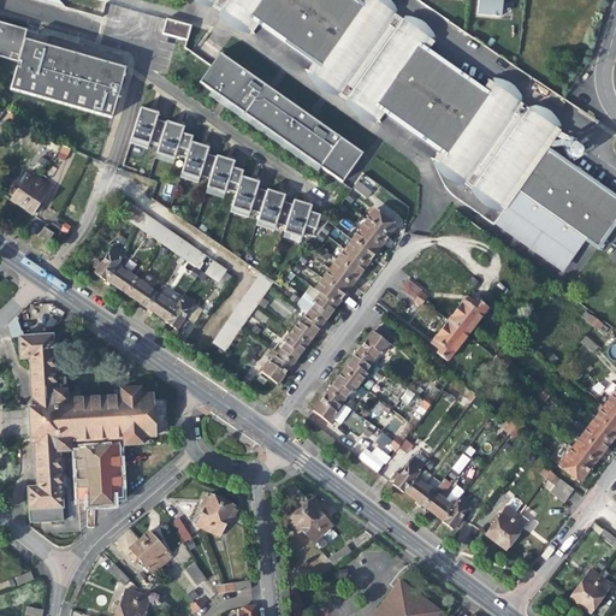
[(201,0),(214,9),(252,34),(258,25),(266,12),(321,51),(313,63),(304,73),(341,98),(379,125),(385,117),(394,105),(450,142),(442,155),(434,164),(455,178),(448,189),(449,191),(448,191),(454,199),(460,202),(471,209),(497,229),(498,227),(502,224),(570,272),(590,242),(615,201),(615,200),(544,149),(558,128),(487,78),(473,100),(419,61),(432,40),(374,0),(355,0),(348,12),(331,0),(201,0)]
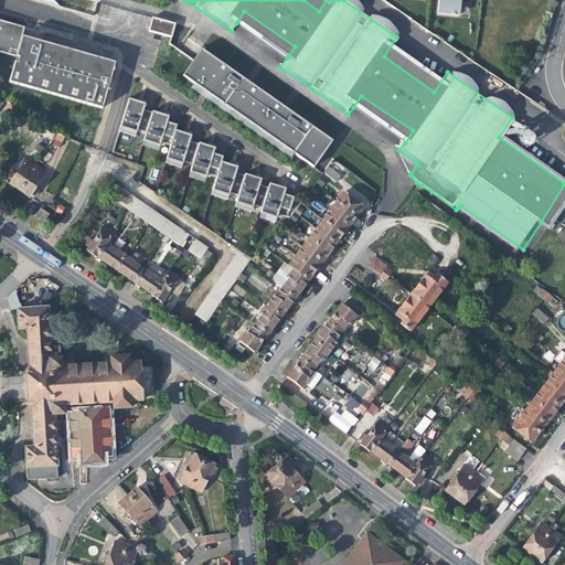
[(437,0),(437,14),(458,16),(459,0),(437,0)]
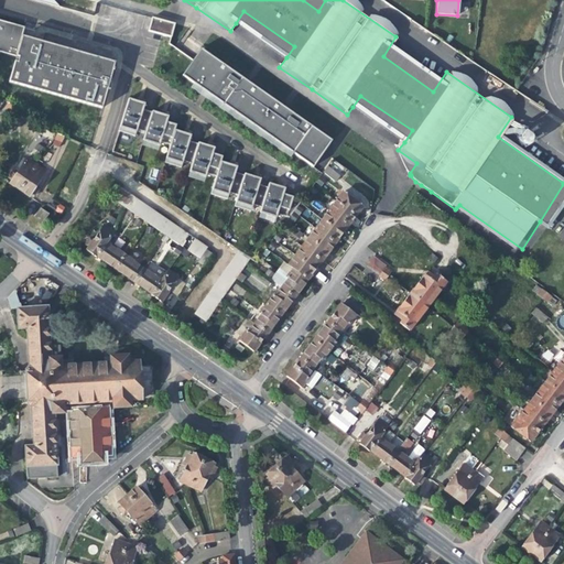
[(260,40),(286,57),(294,46),(243,11),(236,23),(260,40)]
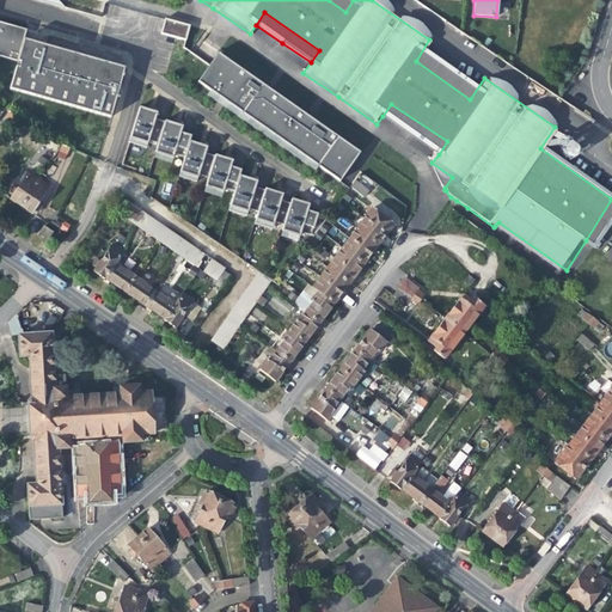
[(161,34),(188,41),(191,28),(193,26),(165,19),(161,34)]
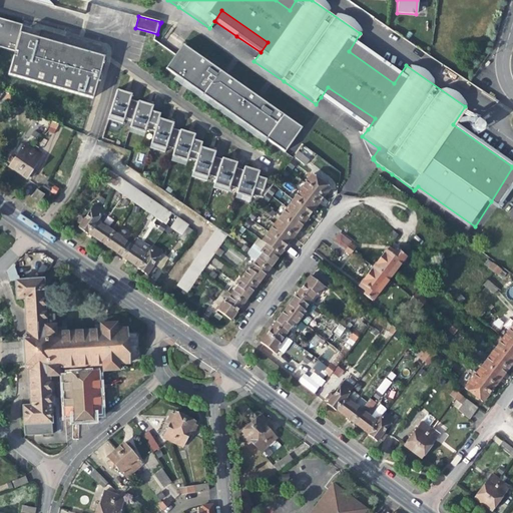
[(22,23),(0,17),(0,46),(14,50),(7,74),(92,98),(97,80),(99,80),(101,74),(99,74),(95,73),(96,68),(100,69),(104,56),(29,35),(25,34),(24,37),(18,36),(19,32),(22,23)]
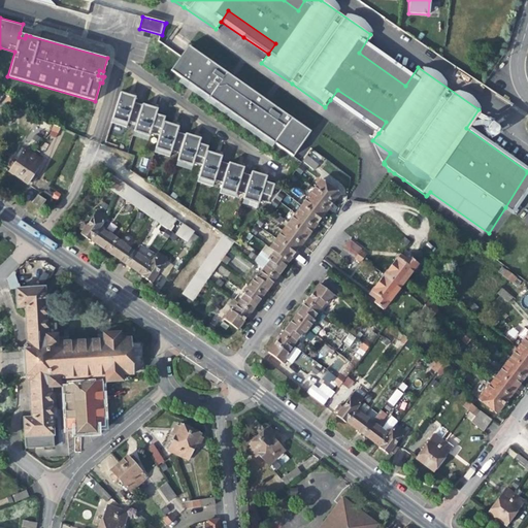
[(293,157),(311,131),(266,100),(232,76),(189,45),(180,56),(171,70),(182,77),(189,83),(191,79),(197,84),(195,87),(275,143),(293,157)]
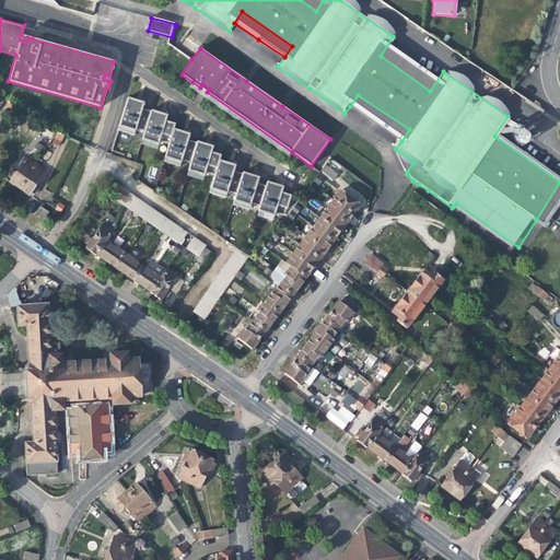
[(200,88),(193,82),(189,86),(289,156),(292,152),(207,92),(209,89),(202,84),(200,88)]
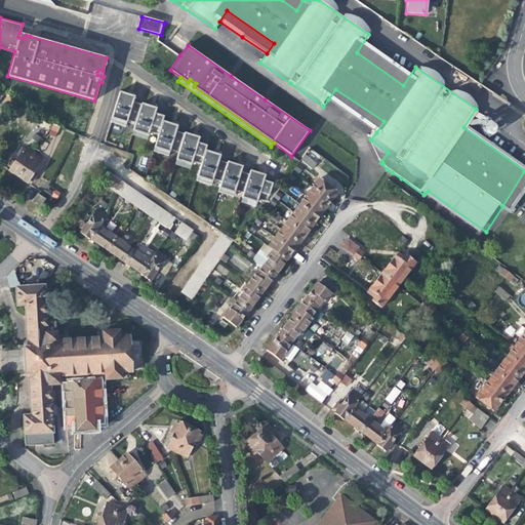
[(352,116),(376,132),(384,121),(335,89),(328,99),(352,116)]
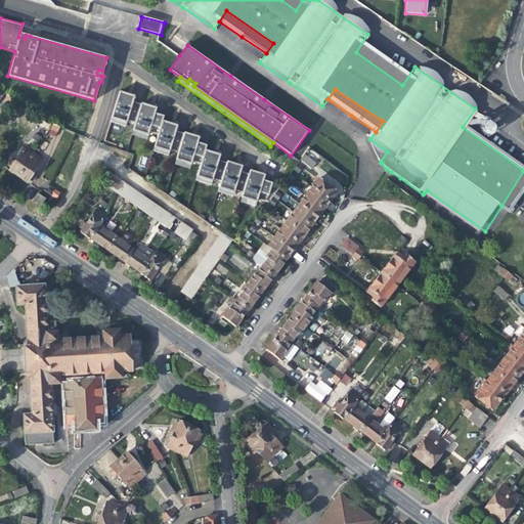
[(258,173),(250,170),(249,175),(244,173),(241,172),(243,166),(235,164),(227,162),(227,163),(224,162),(218,161),(220,155),(213,153),(205,150),(207,145),(203,144),(198,142),(200,137),(191,134),(184,132),(184,133),(175,131),(177,125),(171,124),(162,121),(164,116),(155,113),(157,107),(147,105),(141,103),(132,101),(134,96),(125,93),(120,91),(110,122),(125,126),(127,120),(135,123),(133,130),(147,135),(148,132),(158,134),(153,150),(168,156),(170,149),(178,153),(176,160),(190,164),(191,161),(201,164),(195,180),(211,185),(213,179),(221,182),(218,192),(232,197),(234,190),(243,193),(242,198),(257,203),(258,200),(266,203),(272,183),(269,182),(263,181),(265,175),(258,173)]
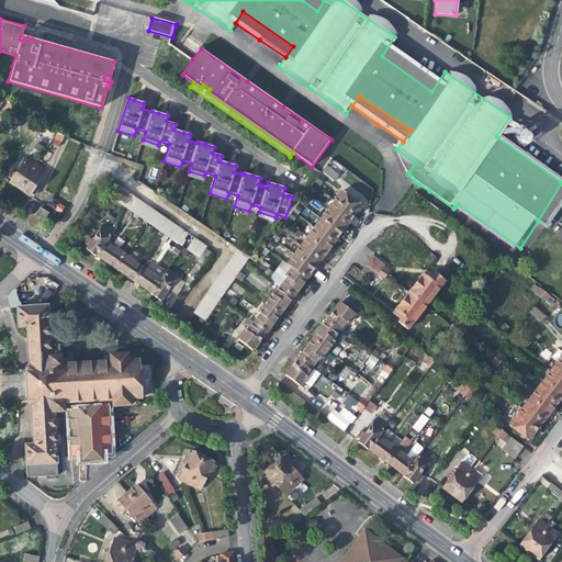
[(19,110),(13,105),(10,111),(15,114),(19,110)]
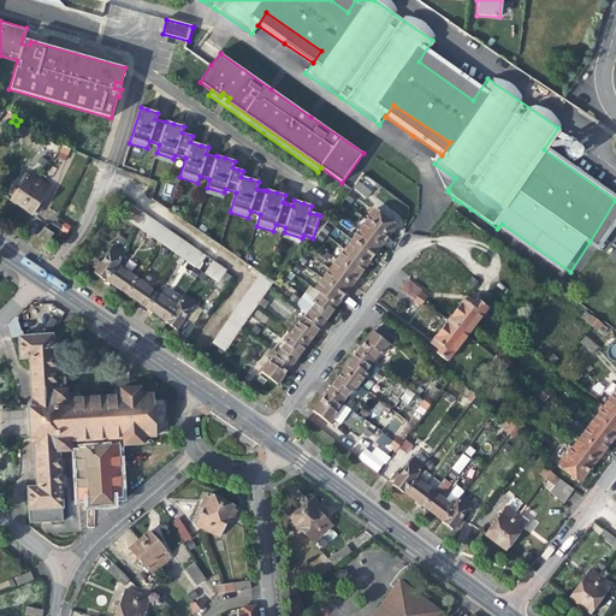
[(67,148),(63,146),(57,159),(61,161),(67,148)]
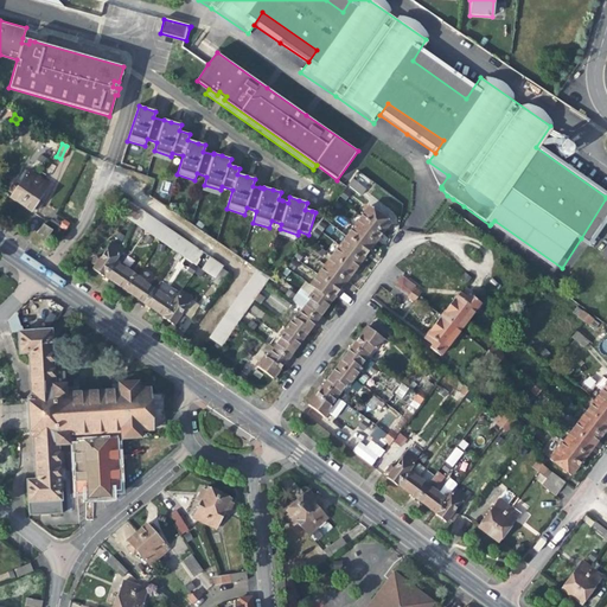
[(171,157),(154,151),(152,157),(170,163),(171,157)]
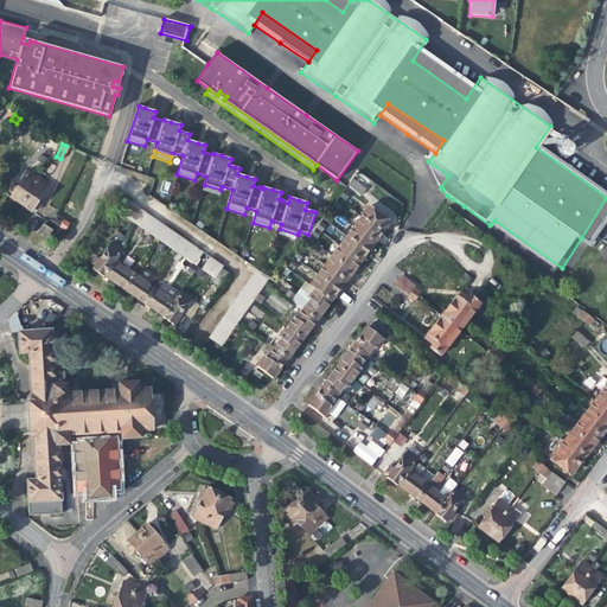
[(448,176),(428,161),(432,168),(435,179),(441,189),(442,189),(441,186),(448,176)]
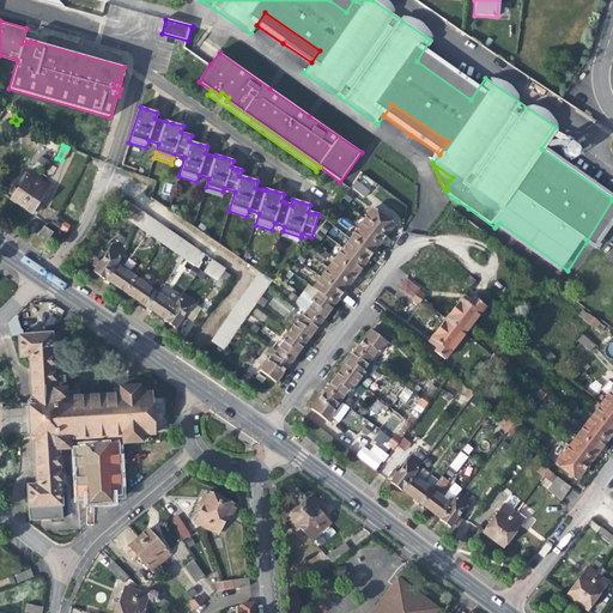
[(13,202),(19,207),(38,178),(29,173),(17,190),(13,188),(8,194),(12,196),(10,200),(13,202)]
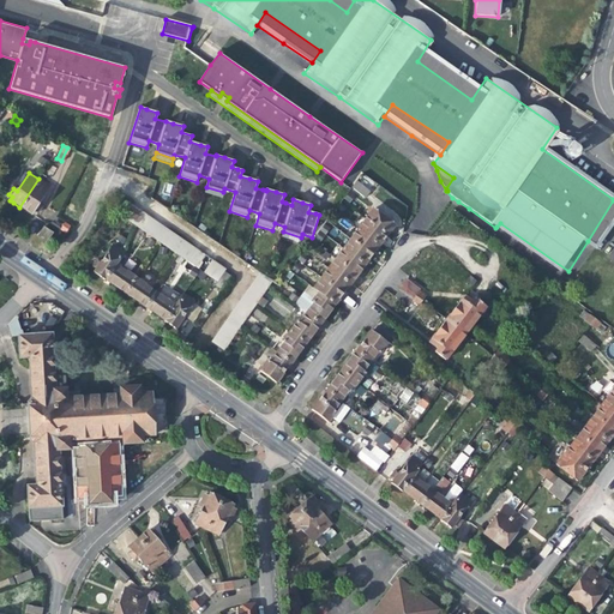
[(49,186),(38,179),(19,208),(26,211),(30,214),(32,210),(36,212),(41,206),(37,204),(49,186)]
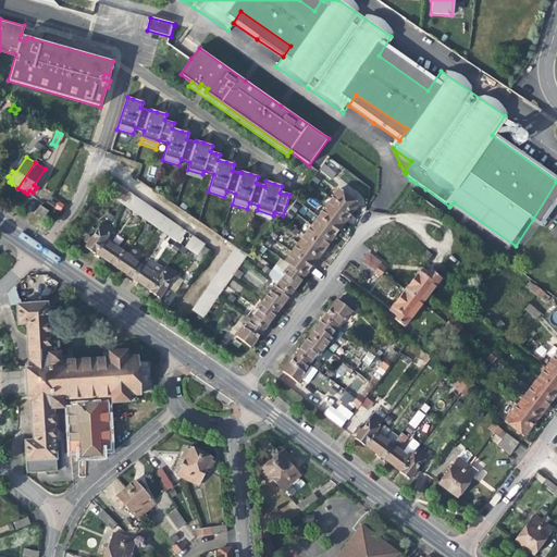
[(323,166),(319,172),(331,181),(335,175),(323,166)]
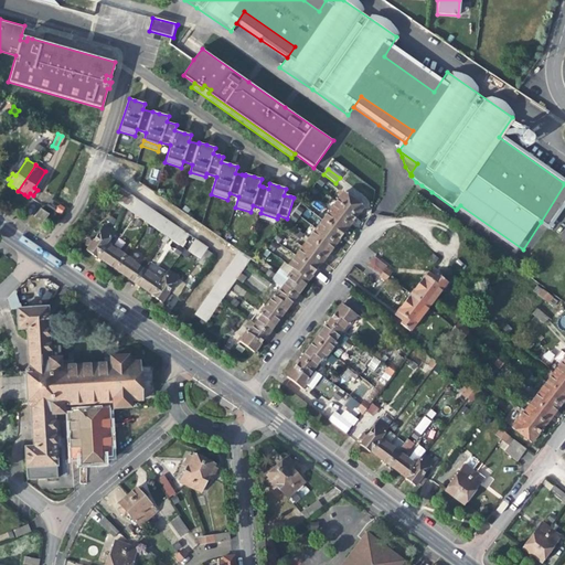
[(205,177),(190,172),(188,178),(203,183),(205,177)]
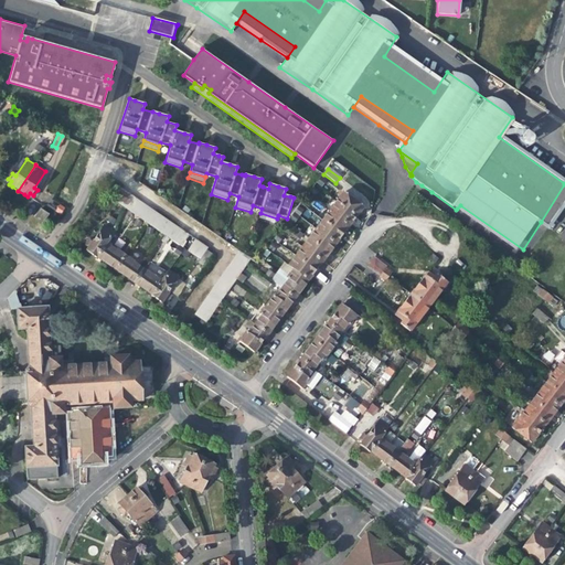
[(564,184),(541,222),(543,224),(546,226),(548,227),(552,230),(564,210),(564,184)]
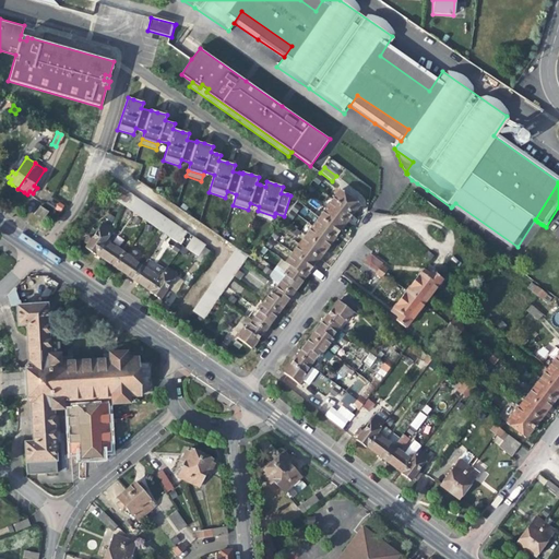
[(203,246),(120,190),(111,202),(194,258),(192,260),(199,264),(207,252),(201,249),(203,246)]
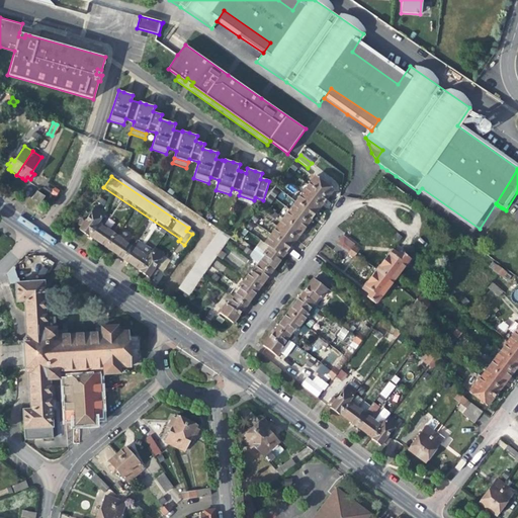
[(314,177),(308,185),(325,198),(326,197),(330,193),(331,190),(314,177)]
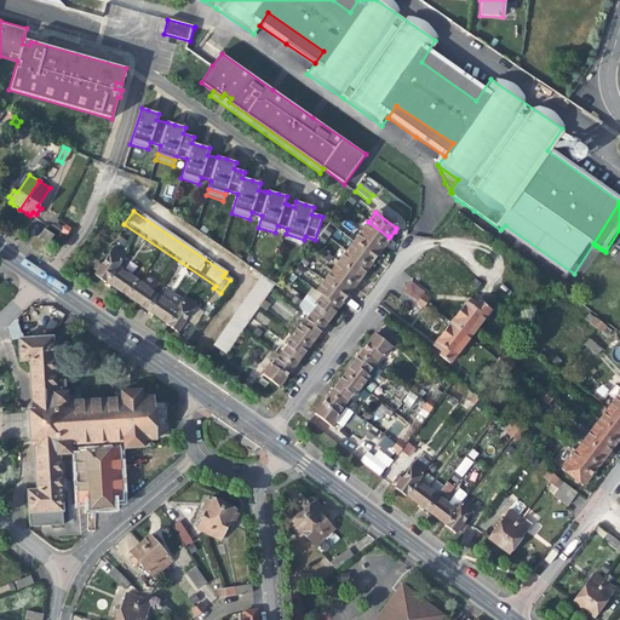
[(386,241),(389,237),(368,222),(361,233),(382,248),(383,246),(386,241)]
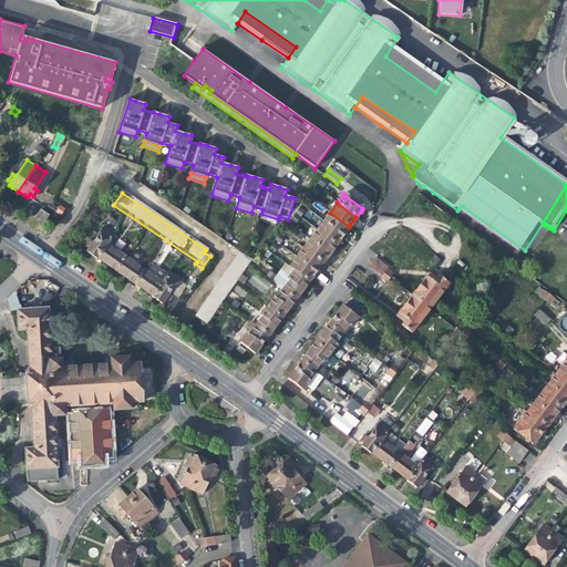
[(59,205),(53,213),(57,215),(57,214),(61,216),(65,209),(59,205)]
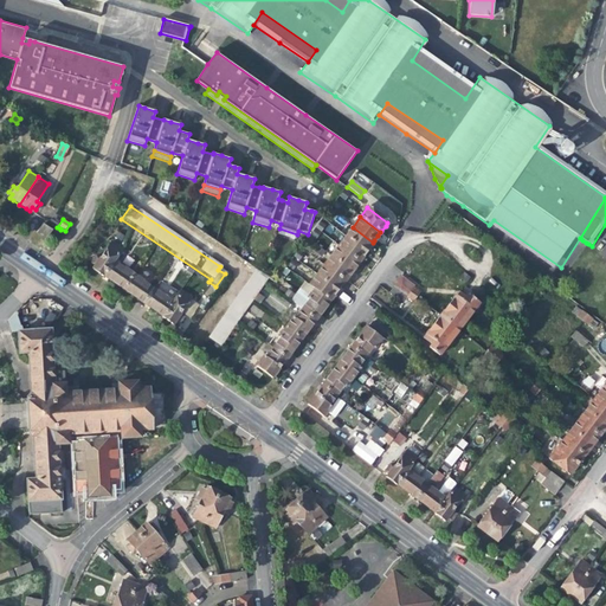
[(494,220),(490,224),(558,271),(561,268),(494,220)]
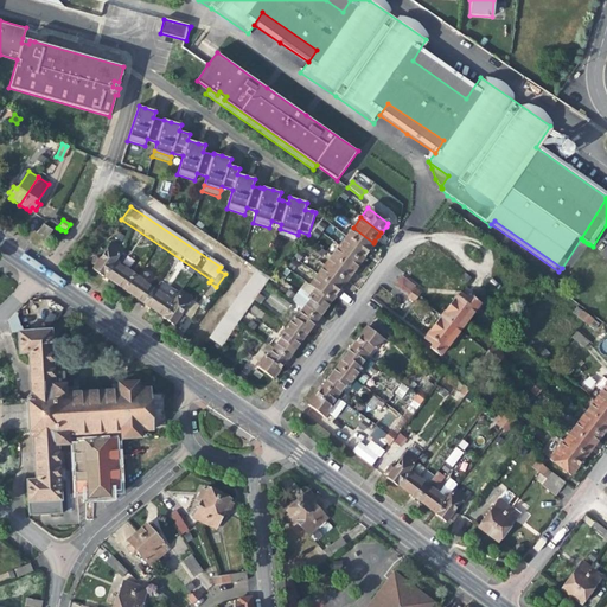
[(42,224),(36,232),(40,236),(45,238),(51,230),(42,224)]
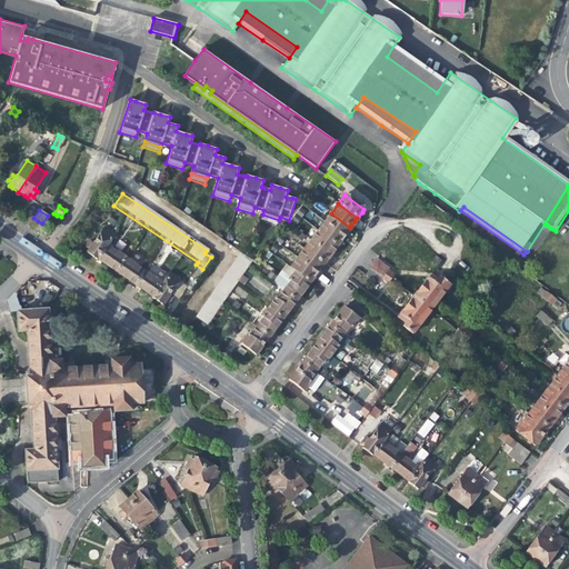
[(347,232),(350,228),(331,213),(325,222),(343,236),(347,232)]
